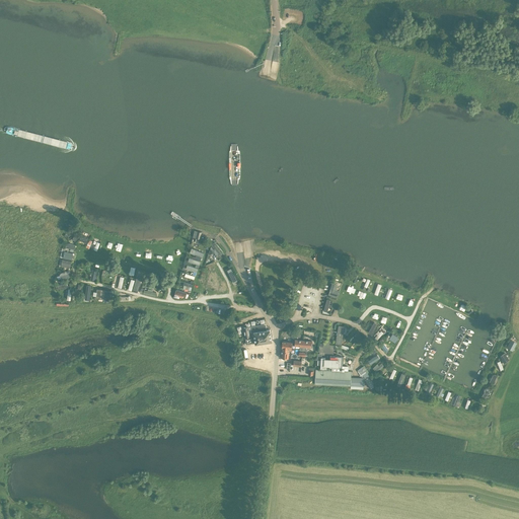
[(216,254),(220,252),(221,254),(224,252),(217,241),(210,245),(216,254)]
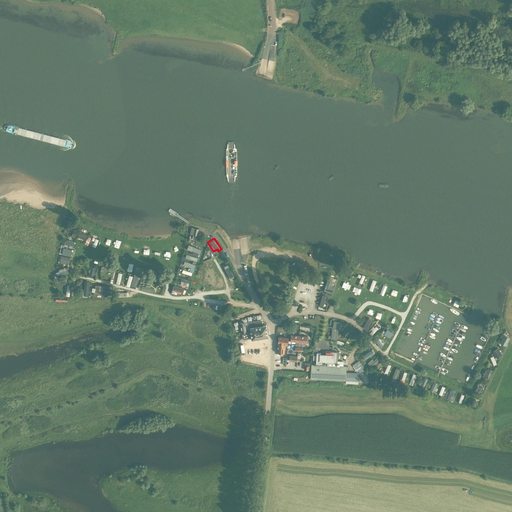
[(189,244),(187,249),(192,251),(193,250),(200,253),(201,249),(189,244)]
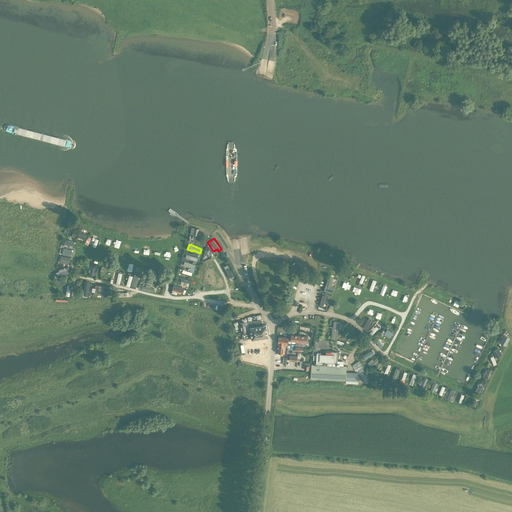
[(194,256),(185,252),(181,263),(195,268),(200,254),(195,252),(194,256)]
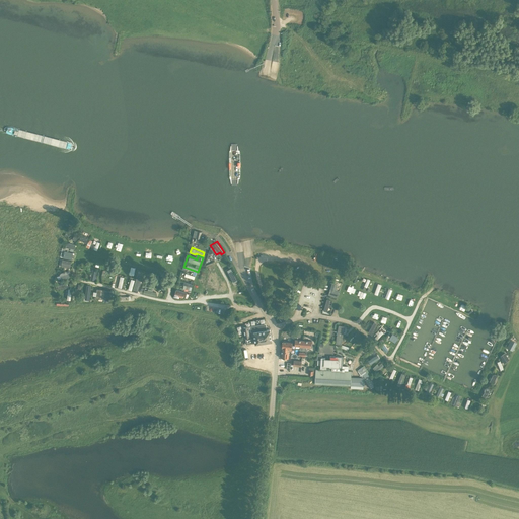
[(211,268),(206,271),(210,280),(215,277),(211,268)]
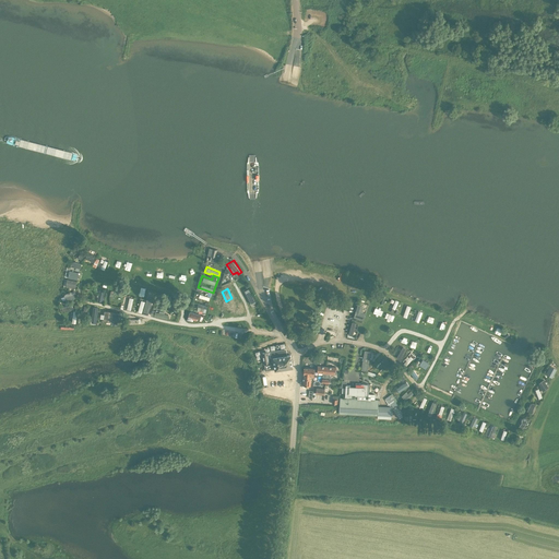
[(210,300),(213,293),(210,292),(207,296),(197,293),(195,296),(210,300)]
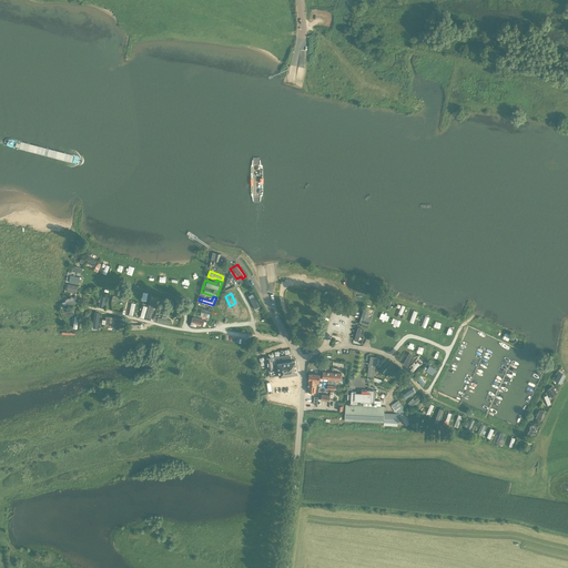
[(146,316),(152,317),(156,305),(151,303),(146,316)]
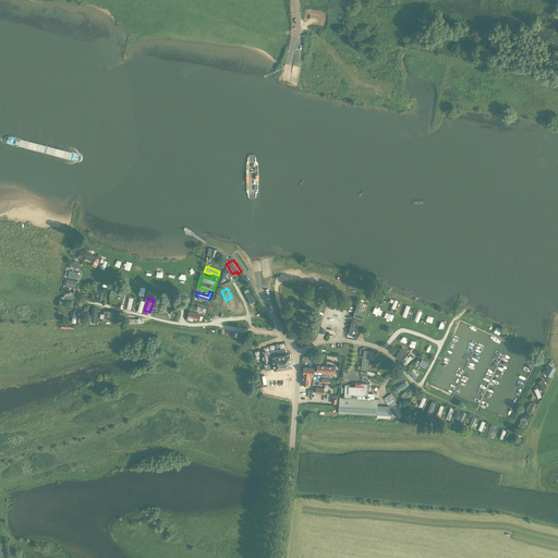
[(207,305),(197,303),(197,306),(196,310),(203,311),(203,314),(205,314),(205,312),(206,312),(207,305)]
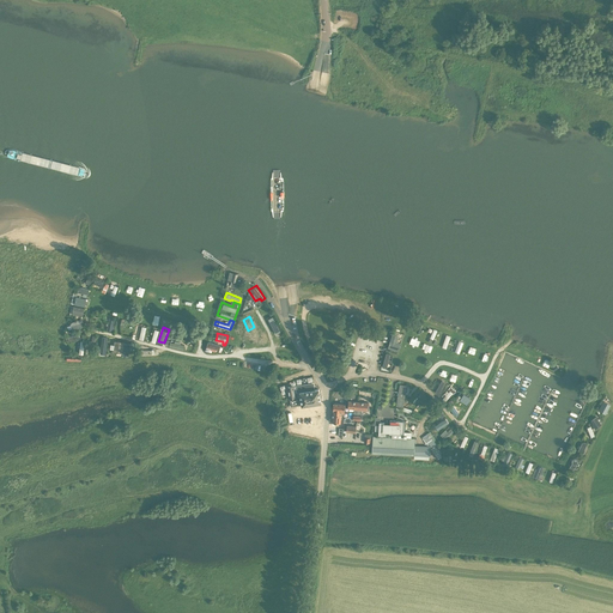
[(393,333),(388,347),(400,351),(402,343),(398,340),(400,334),(393,333)]
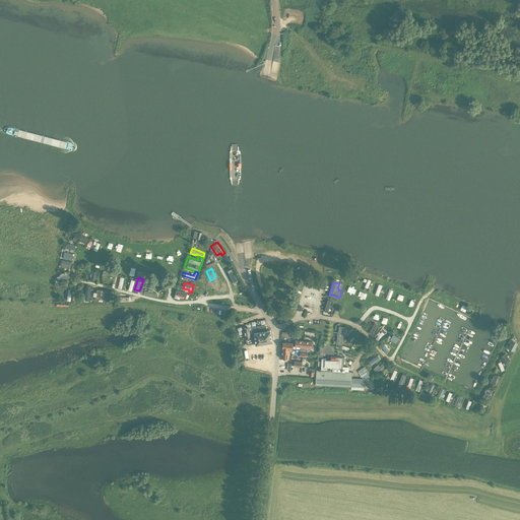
[(154,290),(142,287),(141,293),(157,297),(158,293),(154,290)]
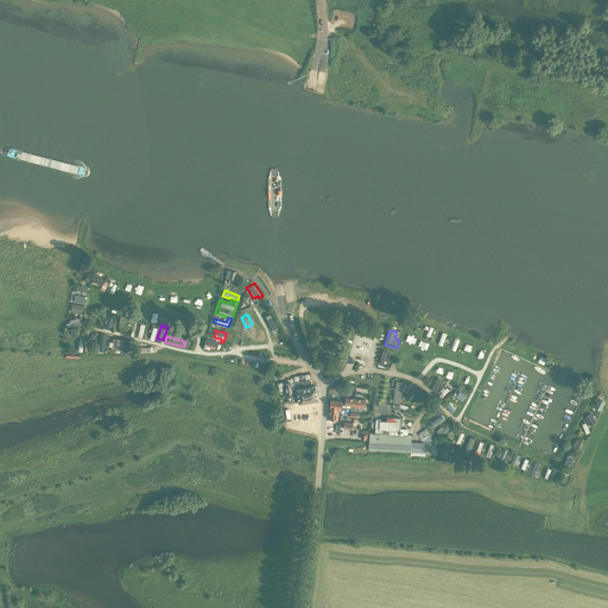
[(121,350),(124,339),(114,337),(113,349),(121,350)]
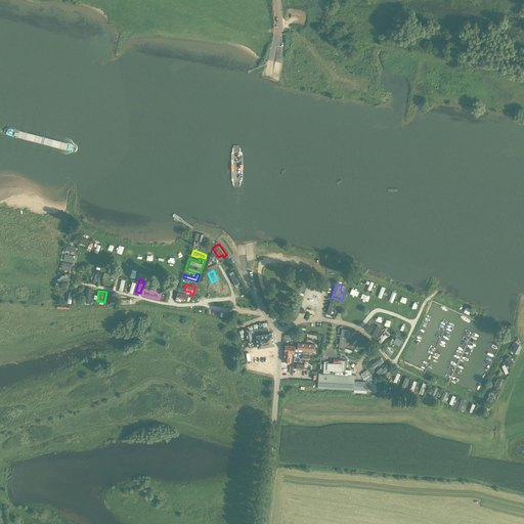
[(181,298),(188,300),(189,294),(178,292),(176,300),(180,301),(181,298)]
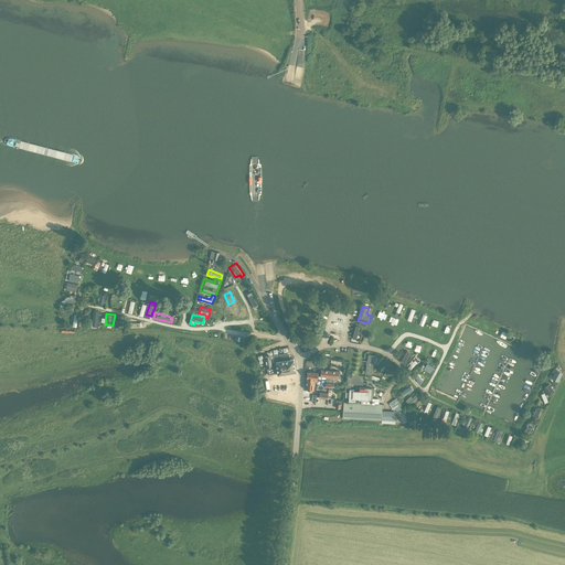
[(361,340),(363,333),(360,332),(361,326),(356,323),(352,338),(361,340)]
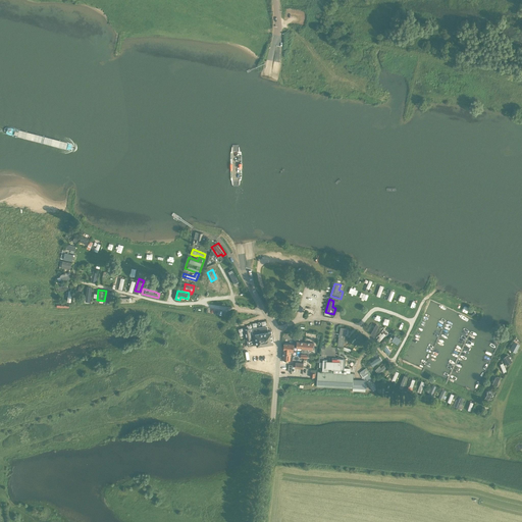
[(377,323),(371,333),(375,334),(380,324),(377,323)]
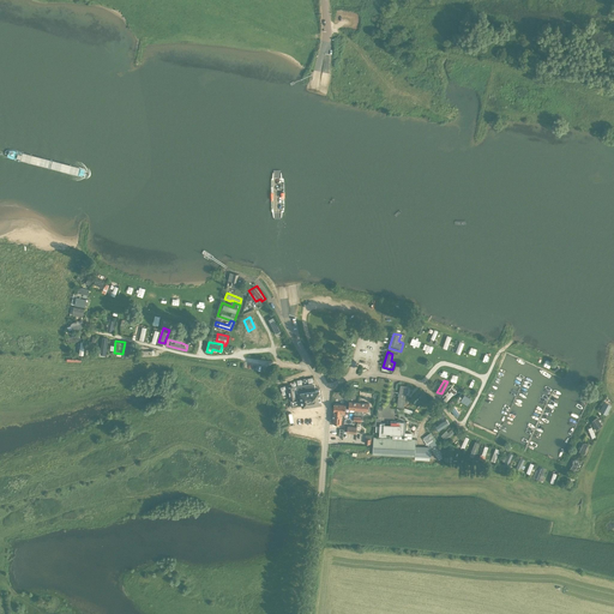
[(315,391),(314,384),(288,387),(292,408),(301,405),(302,407),(321,403),(319,390),(315,391)]
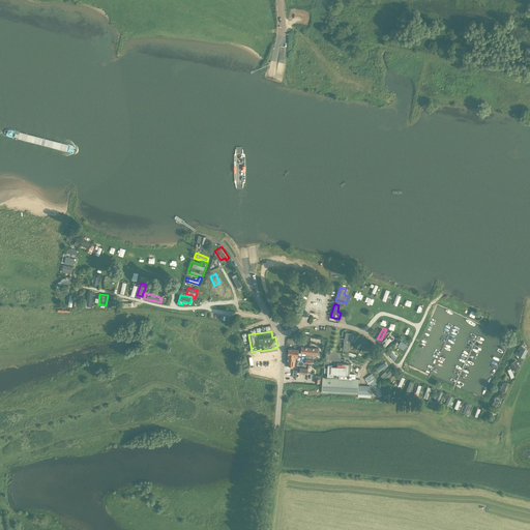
[(349,352),(350,347),(352,333),(345,332),(342,351),(349,352)]
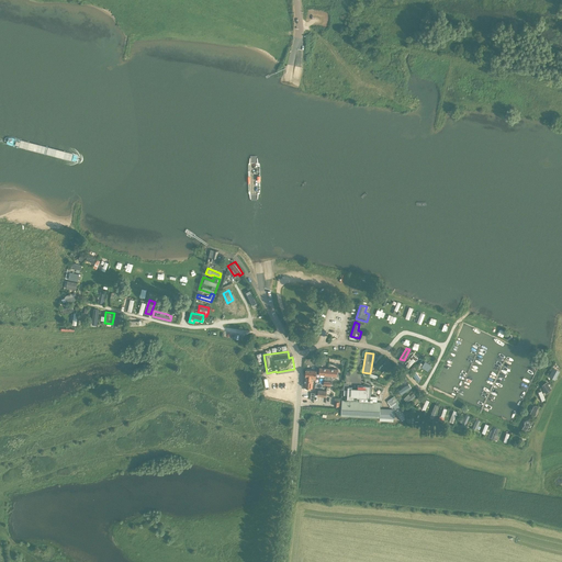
[(415,360),(411,357),(405,363),(409,367),(415,360)]
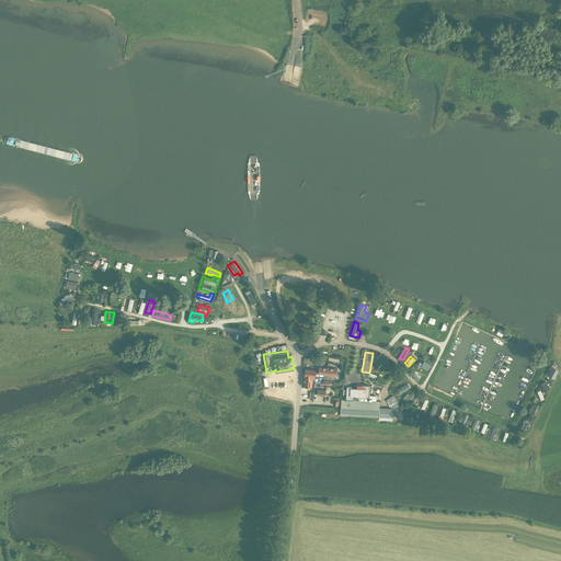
[(553,366),(550,375),(557,378),(560,368),(553,366)]
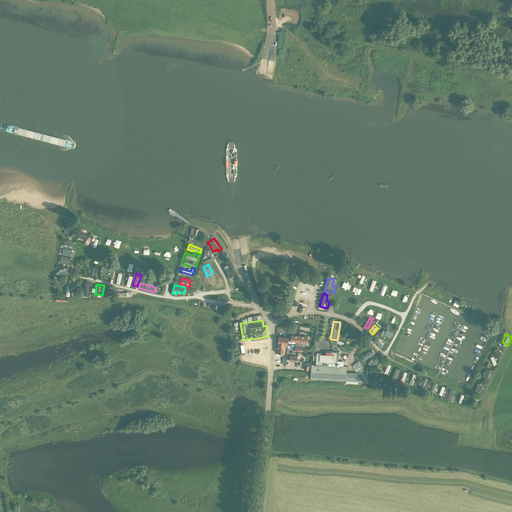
[(278,342),(285,343),(285,346),(288,346),(288,341),(296,341),(295,345),(298,345),(299,335),(291,335),(291,337),(278,336),(278,342)]
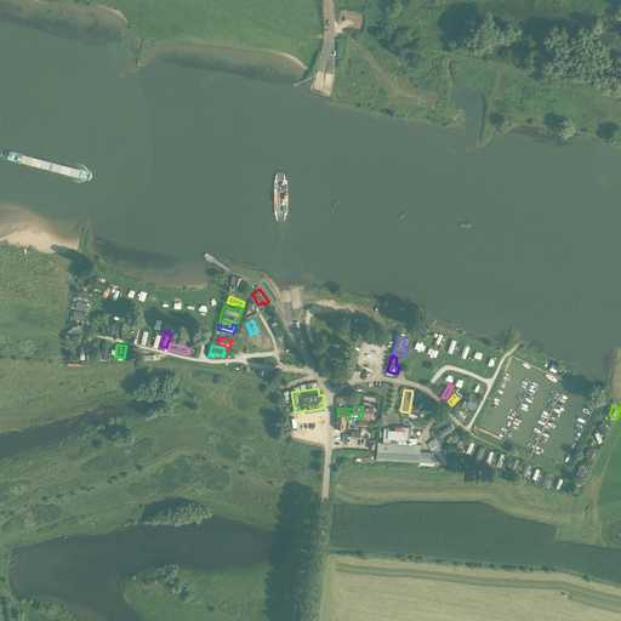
[(372,408),(363,406),(362,419),(365,420),(374,415),(372,412),(372,408)]
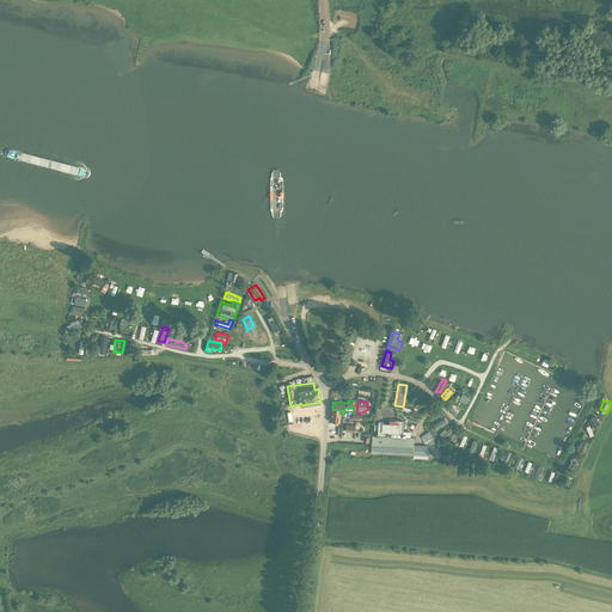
[(458,416),(461,412),(453,403),(448,405),(458,416)]
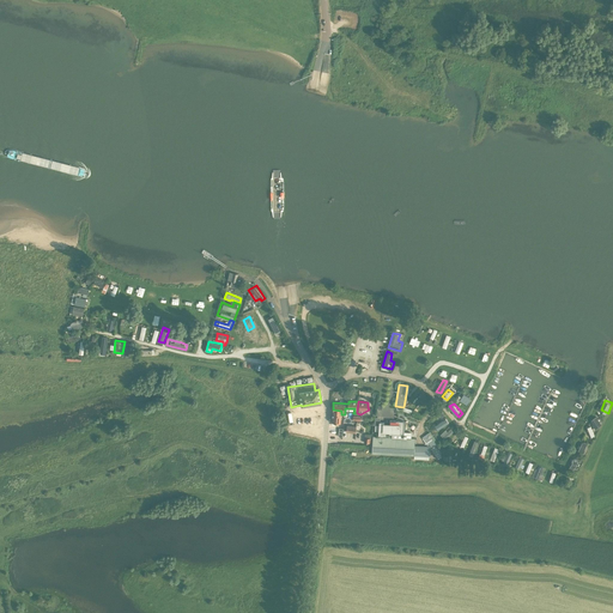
[(594,424),(592,424),(595,429),(601,425),(596,417),(592,419),(594,424)]
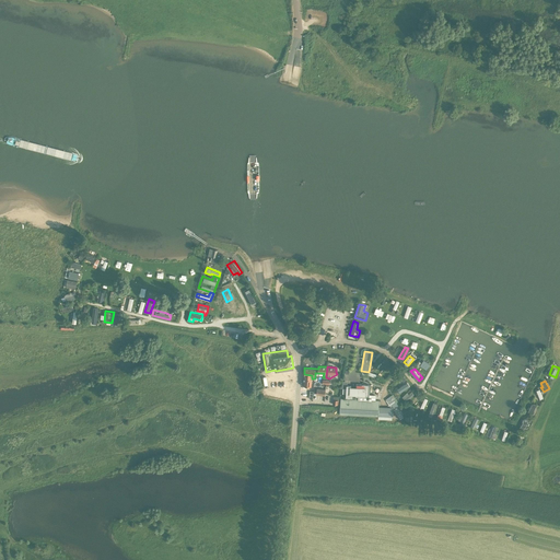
[(378,407),(380,400),(375,400),(375,395),(369,395),(370,385),(356,384),(356,386),(351,386),(347,385),(346,388),(342,388),(342,394),(346,394),(346,397),(352,398),(352,395),(356,395),(356,396),(359,396),(358,399),(340,398),(339,415),(378,417),(378,419),(392,419),(392,409),(394,409),(400,418),(404,416),(397,406),(400,404),(393,394),(385,399),(391,407),(378,407)]
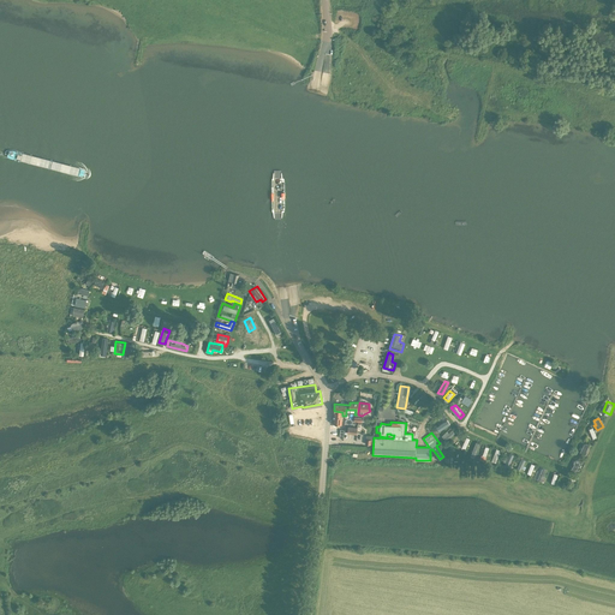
[(455,434),(452,430),(449,433),(447,431),(442,436),(447,441),(455,434)]
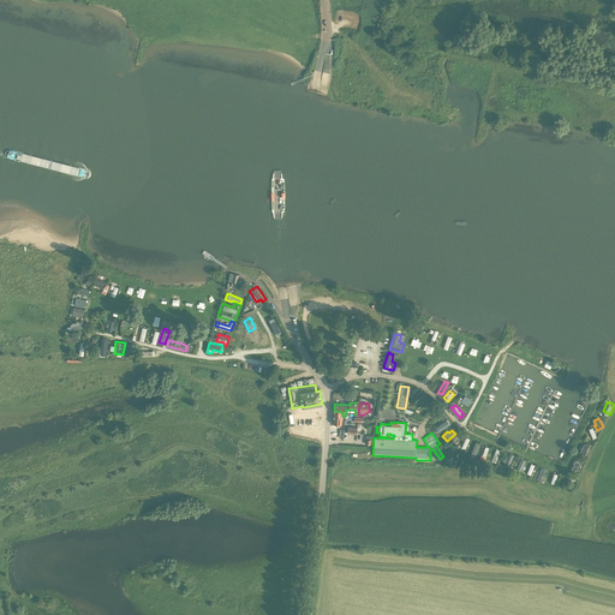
[(471,455),(478,437),(472,435),(466,448),(463,447),(460,451),(471,455)]
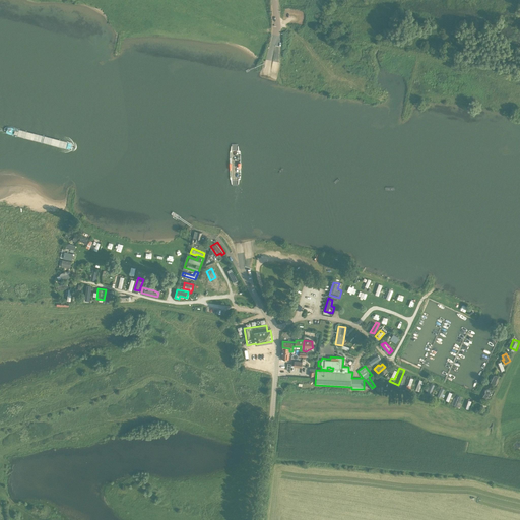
[(402,387),(406,374),(403,373),(398,385),(402,387)]
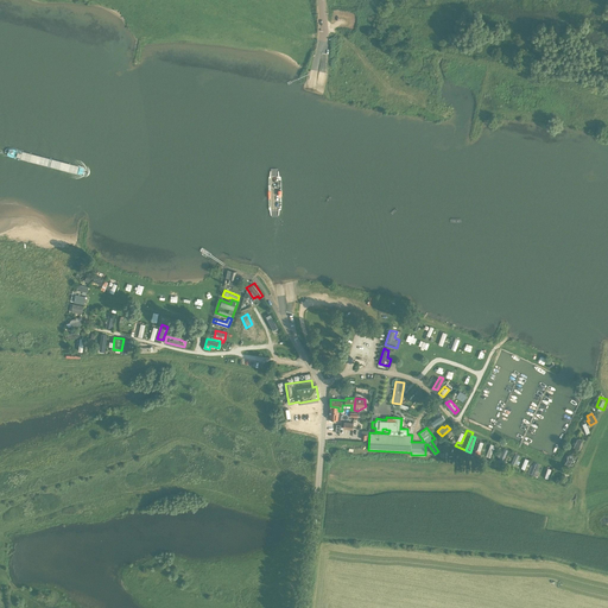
[(476,438),(470,453),(479,456),(485,442),(476,438)]
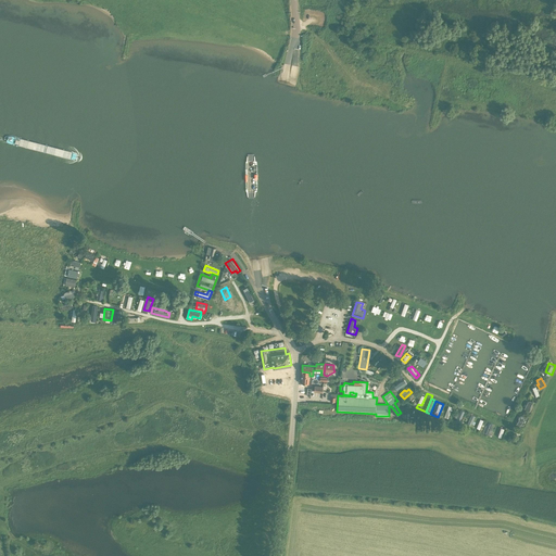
[(525,415),(522,414),(522,416),(521,415),(521,417),(519,416),(518,418),(519,419),(517,422),(521,425),(525,418),(523,418),(523,417),(526,418),(527,416),(525,415)]
